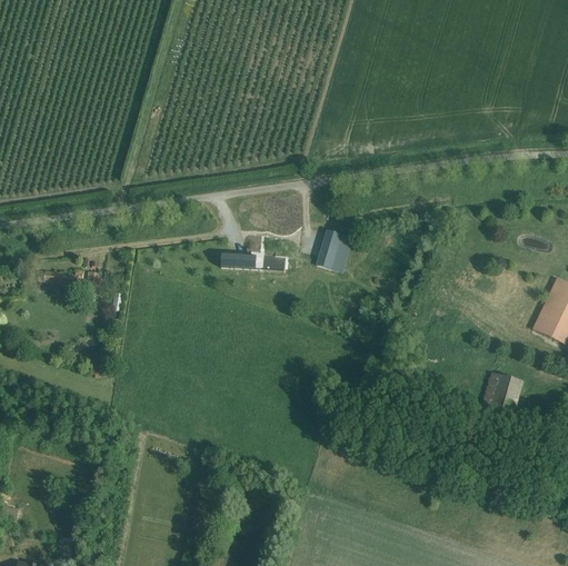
[(326,229),(316,264),(340,271),(351,238),(326,229)]
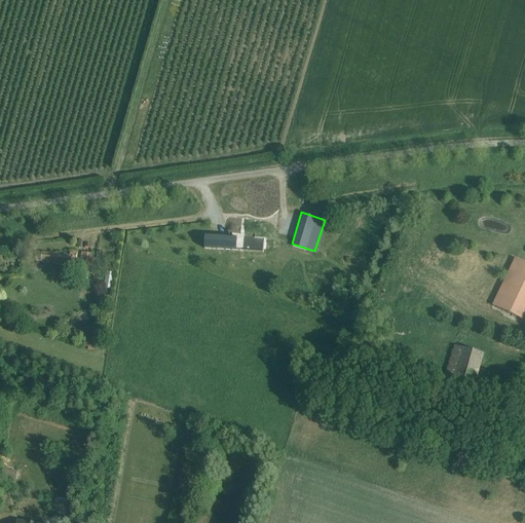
[(203,233),(203,246),(239,248),(262,250),(262,246),(263,235),(258,234),(259,229),(240,229),(240,235),(228,235),(203,233)]
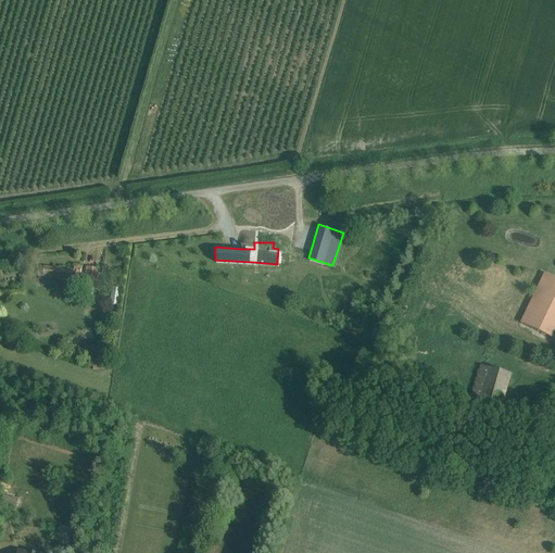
[(41,274),(74,278),(75,268),(79,268),(80,264),(73,263),(73,267),(40,264),(40,266),(42,266),(41,274)]
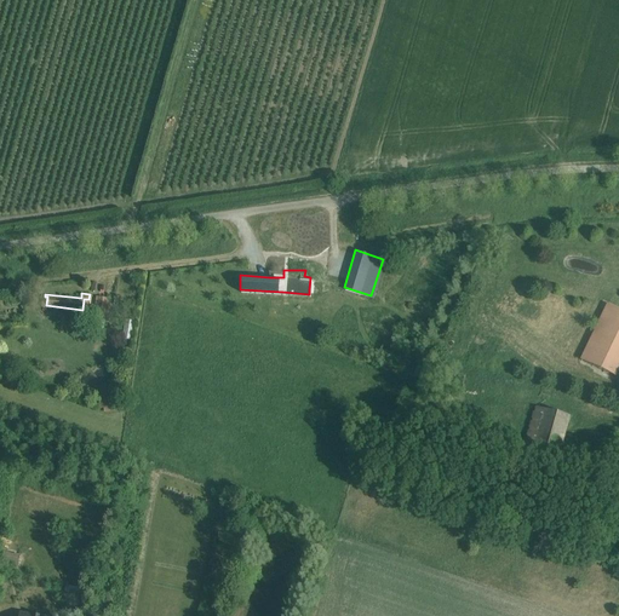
[(95,305),(92,317),(109,318),(110,308),(108,308),(109,295),(96,294),(95,305)]
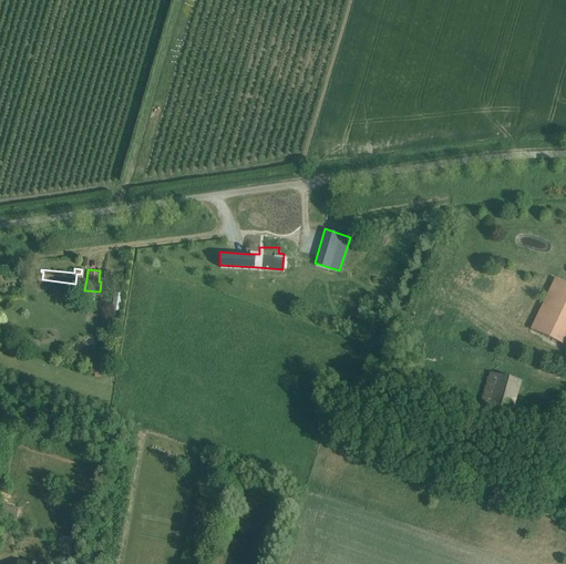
[(545,296),(531,327),(561,341),(565,330),(565,280),(555,276),(545,296)]
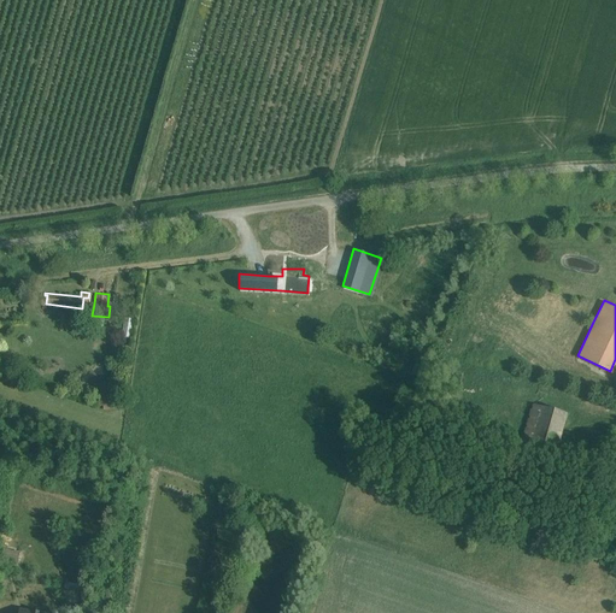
[(115,390),(98,393),(99,404),(117,401),(115,390)]
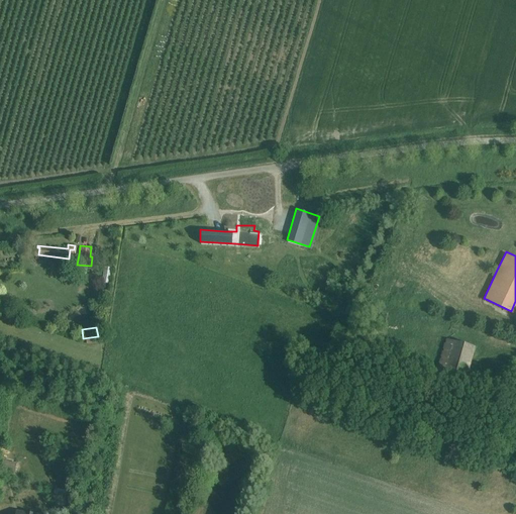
[(445,337),(433,380),(461,388),(474,344),(445,337)]
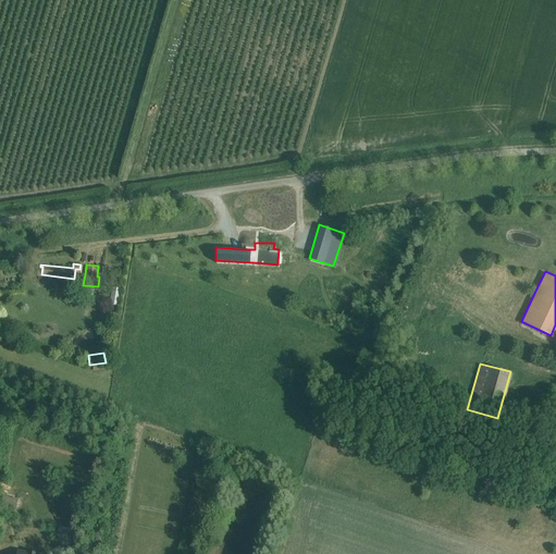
[(14,506),(16,496),(2,494),(1,504),(14,506)]
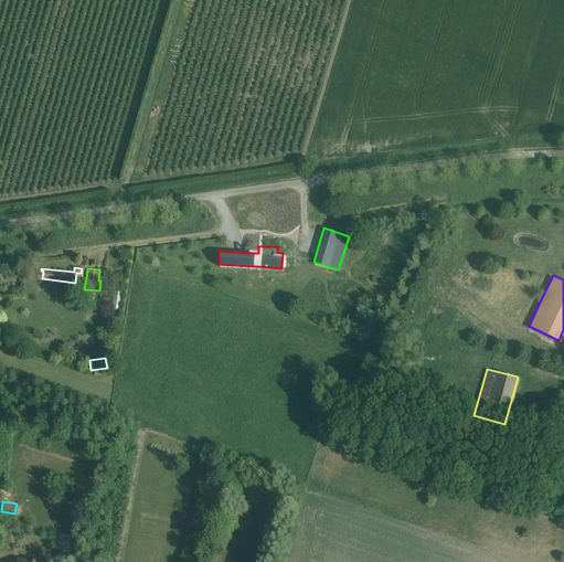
All buildings are outlined.
